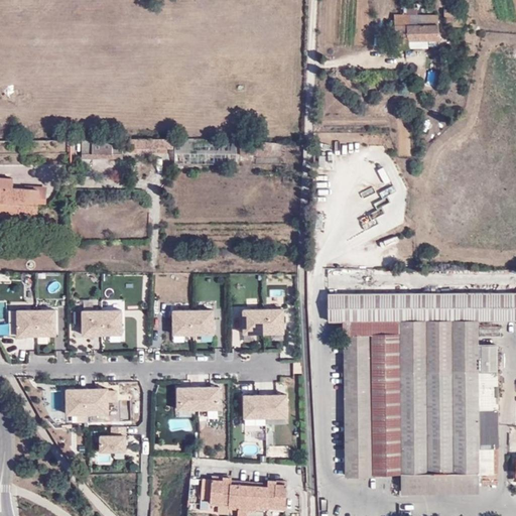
[(440,39),(438,21),(438,15),(394,15),(394,22),(386,23),(387,48),(428,48),(427,39),(440,39)]
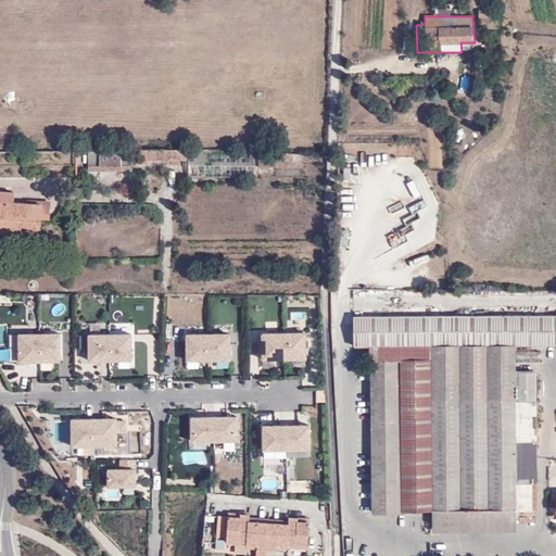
[(129,166),(128,150),(88,151),(88,166),(129,166)]
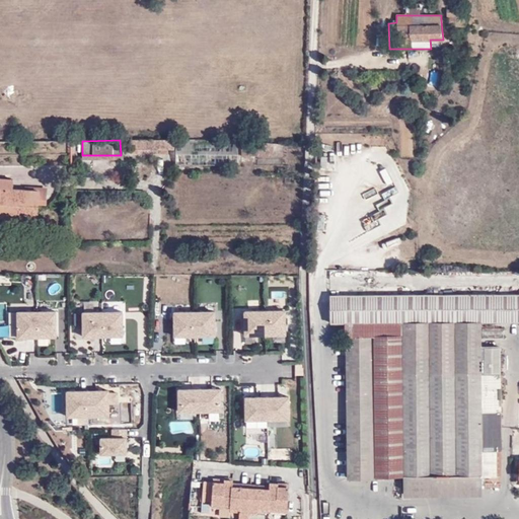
[(138,149),(138,141),(130,140),(130,149),(138,149)]
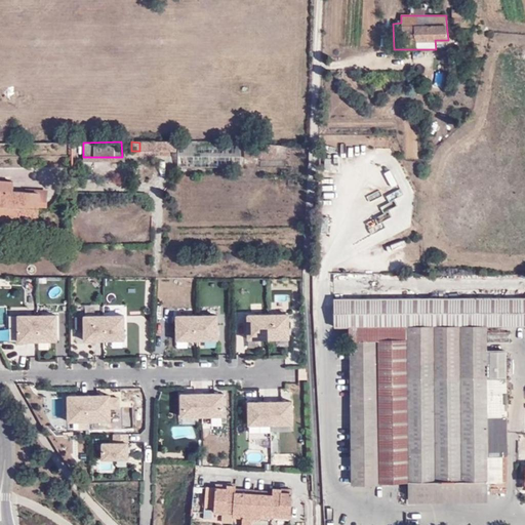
[(153,156),(153,142),(139,143),(139,151),(139,156),(153,156)]
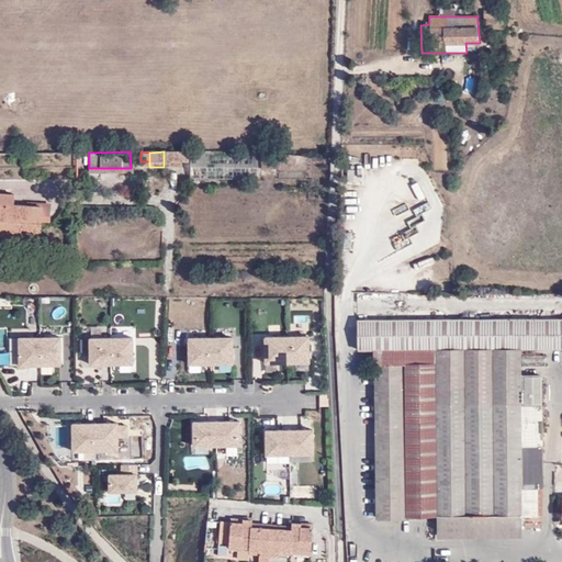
[(189,161),(189,152),(164,152),(164,167),(172,167),(172,161),(182,161),(189,161)]
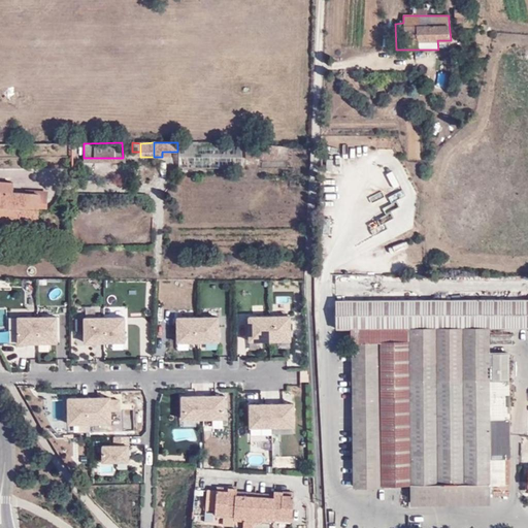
[(0,191),(12,192),(13,183),(0,182),(0,191)]
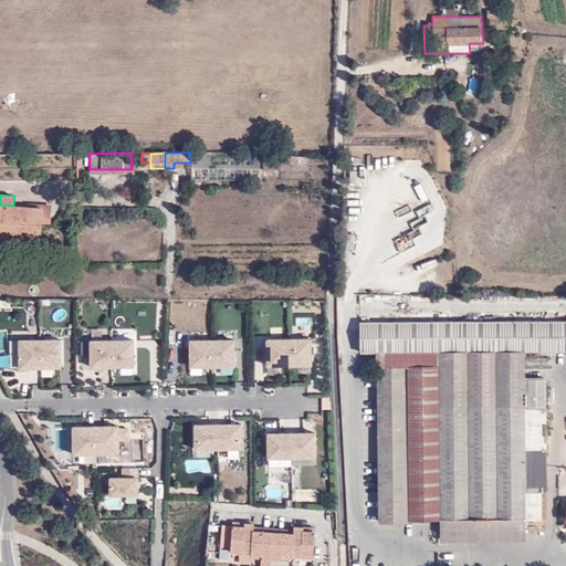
[(51,223),(52,205),(28,203),(28,207),(42,208),(41,223),(51,223)]
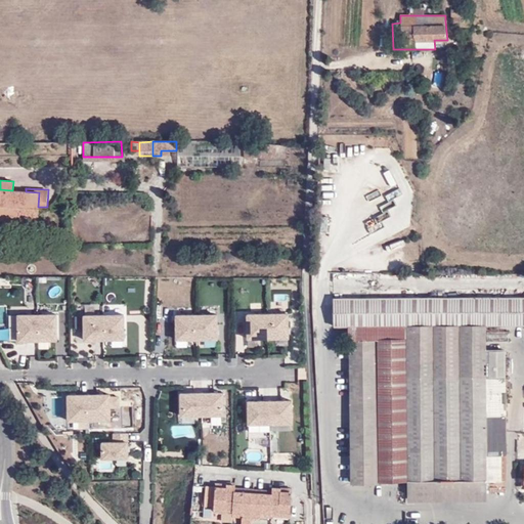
[(38,207),(39,192),(26,191),(12,190),(0,189),(0,219),(6,220),(6,223),(8,225),(36,227),(38,225),(39,222),(37,222),(38,207)]
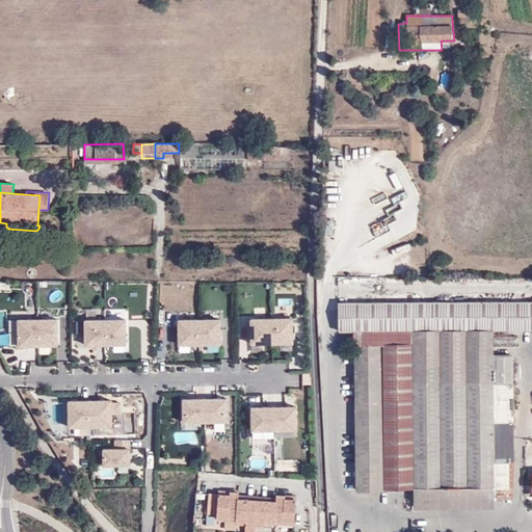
[(292,313),(291,298),(277,298),(278,314),(292,313)]
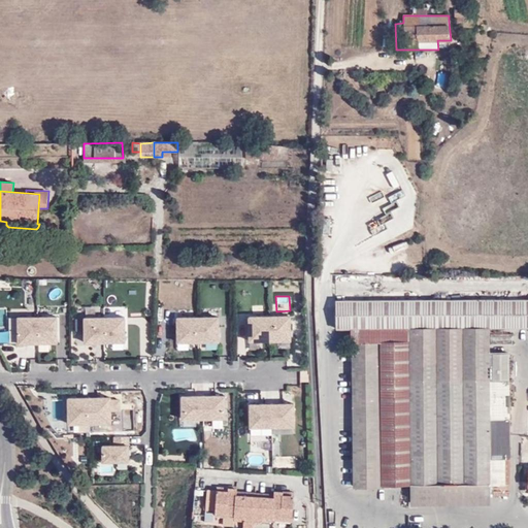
[(490,503),(490,484),(494,484),(495,495),(509,494),(509,484),(509,457),(508,457),(508,354),(490,354),(489,328),(527,327),(527,299),(336,301),(337,329),(352,328),(354,486),(411,485),(411,504),(490,503)]
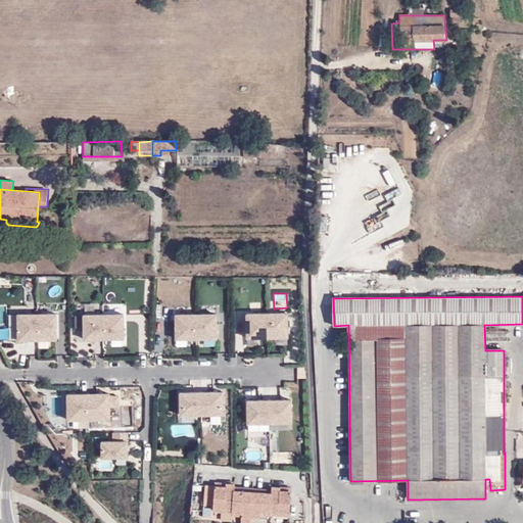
[(288,314),(246,312),(247,344),(288,344),(288,314)]
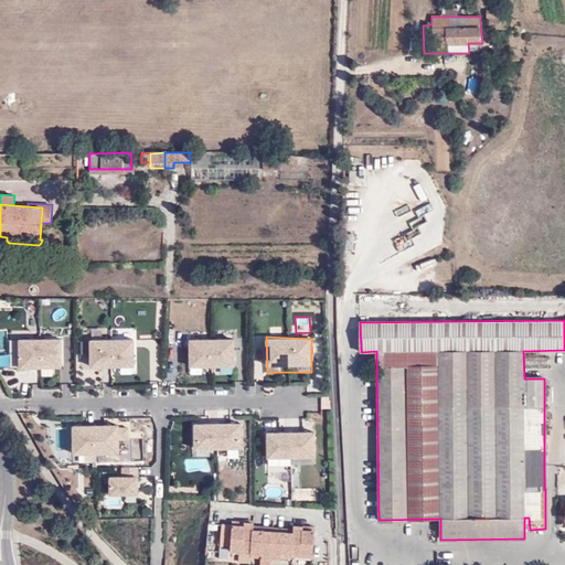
[(63,339),(19,340),(19,370),(63,372),(63,339)]
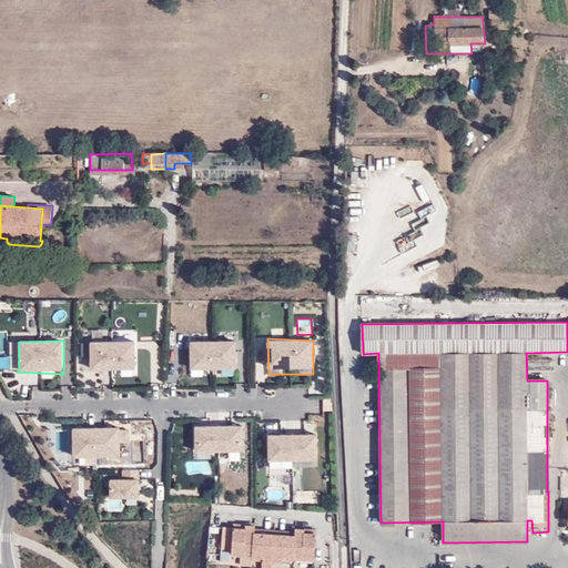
[(135,342),(89,342),(90,371),(137,372),(135,342)]
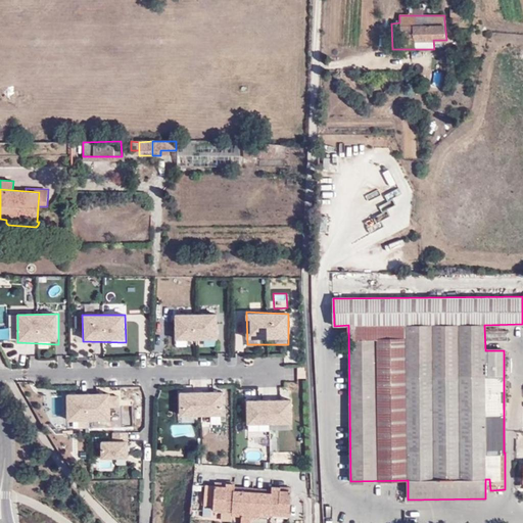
[(217,315),(175,315),(177,342),(218,342),(217,315)]
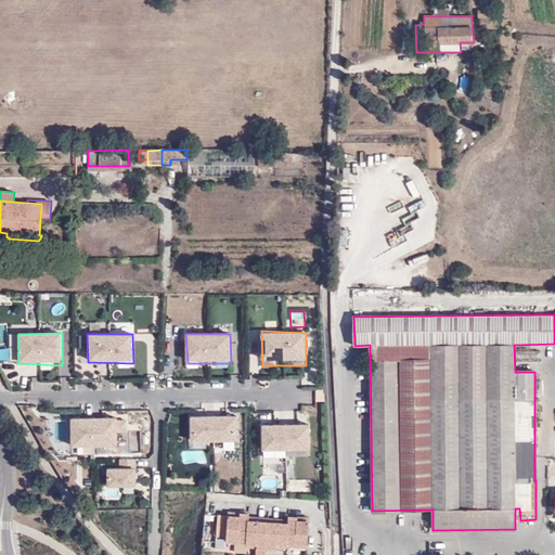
[(240,417),(190,417),(191,444),(240,446),(240,417)]
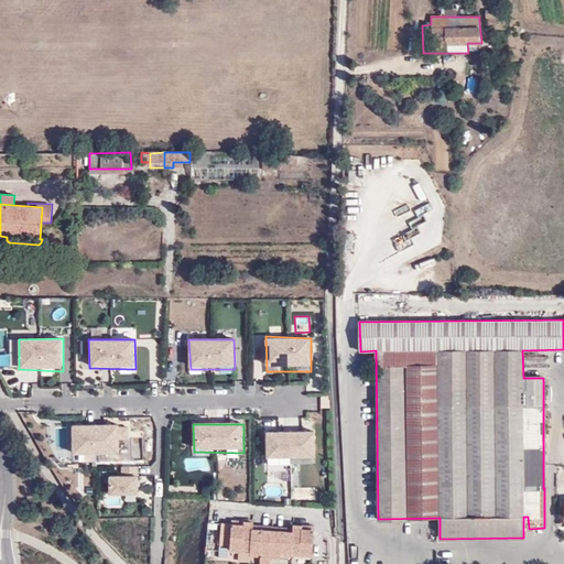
[(129,427),(71,425),(74,462),(129,461),(129,427)]
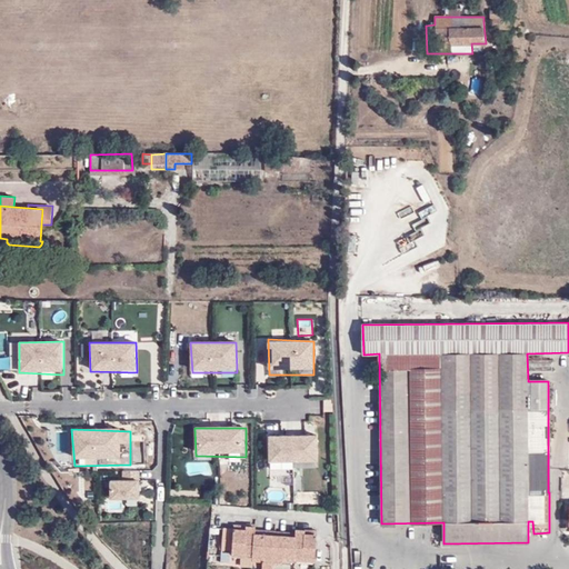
[(320,436),(269,433),(270,465),(319,466),(320,436)]
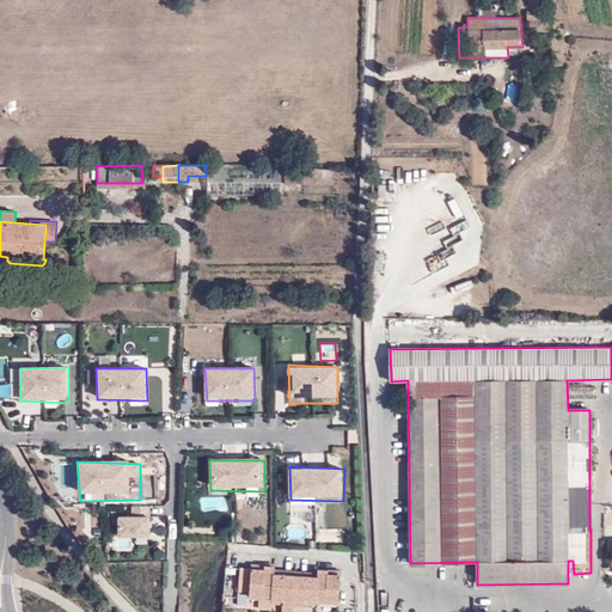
[(151,505),(132,505),(132,518),(151,518),(151,505)]
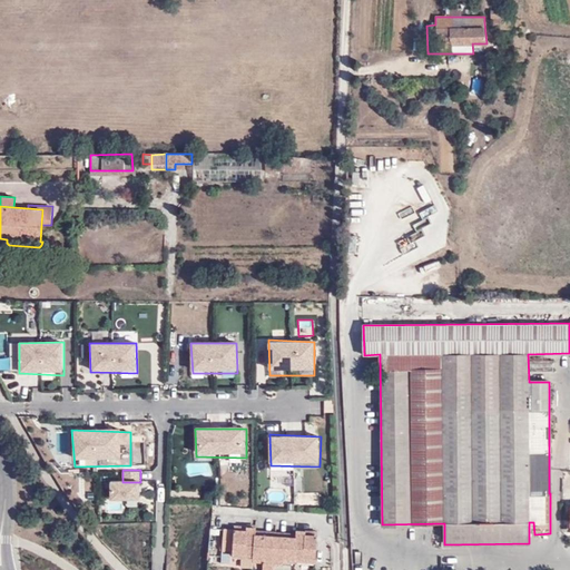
[(123,482),(111,482),(111,501),(138,502),(140,482),(123,482)]
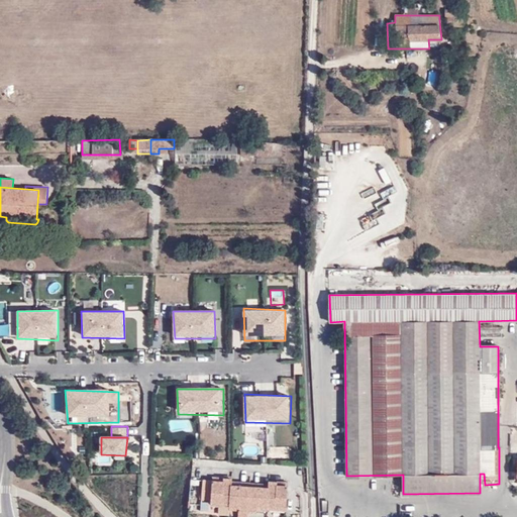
[(98,456),(98,463),(112,464),(113,456),(98,456)]
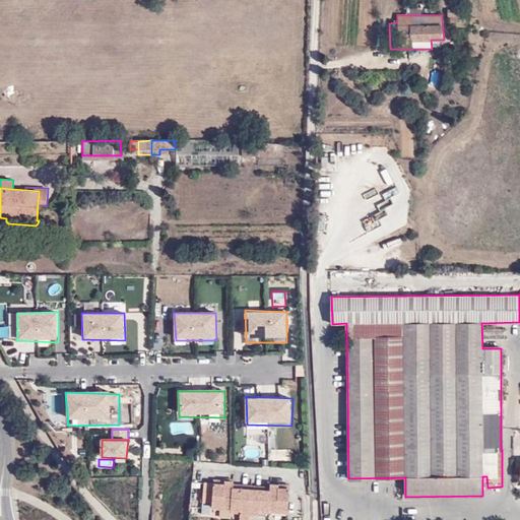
[(288,511),(289,484),(270,483),(270,490),(262,490),(261,493),(251,492),(241,491),(242,488),(234,488),(234,480),(213,479),(213,483),(204,482),(203,502),(212,502),(212,505),(231,506),(231,509),(231,510),(240,510),(240,513),(239,519),(249,519),(250,514),(250,511),(258,512),(269,513),(269,512),(269,509),(288,511)]
